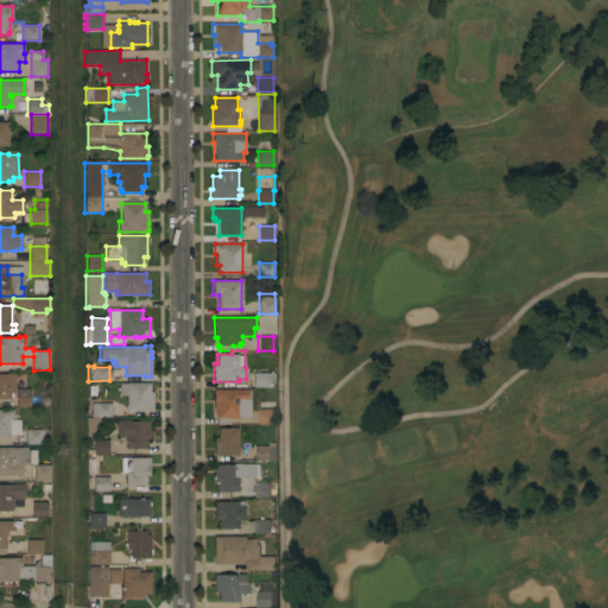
[(274,373),(274,387),(253,387),(253,373),(274,373)]
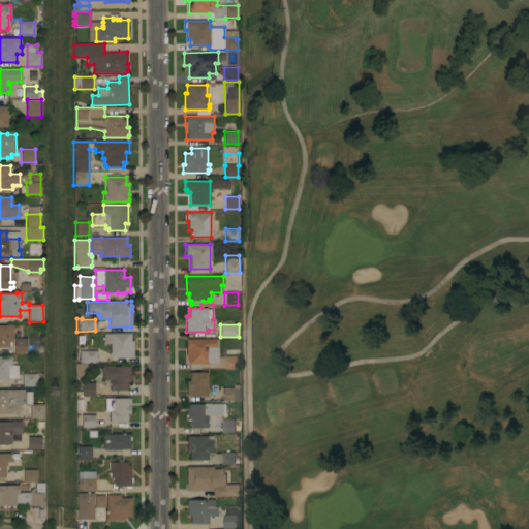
[(0,325),(13,325),(13,342),(11,342),(11,346),(9,346),(9,347),(0,347),(0,325)]
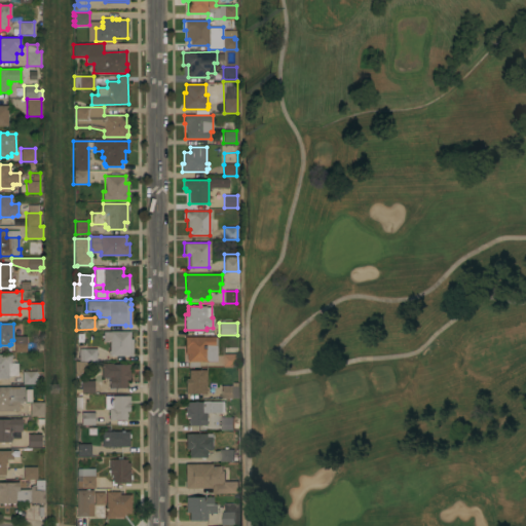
[(110,341),(108,341),(103,341),(103,331),(130,332),(129,339),(133,339),(133,355),(109,355),(109,353),(109,350),(110,341)]
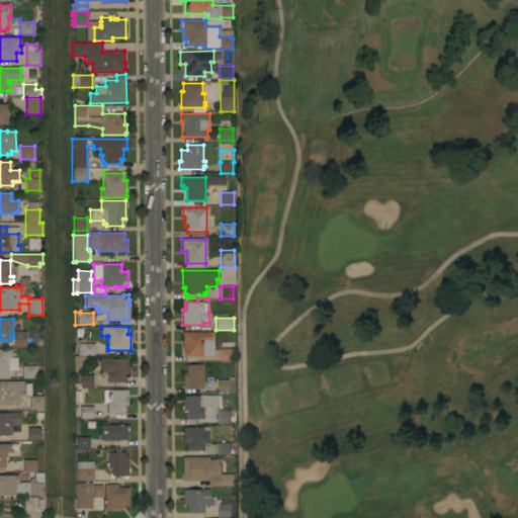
[(85,340),(73,340),(73,327),(85,327),(85,340)]
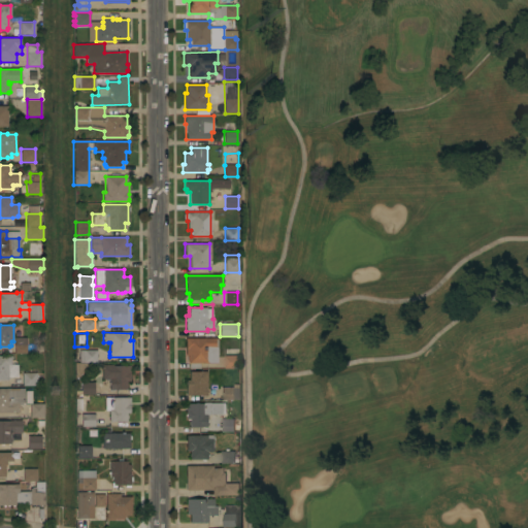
[(27,353),(14,353),(14,337),(27,337),(27,353)]
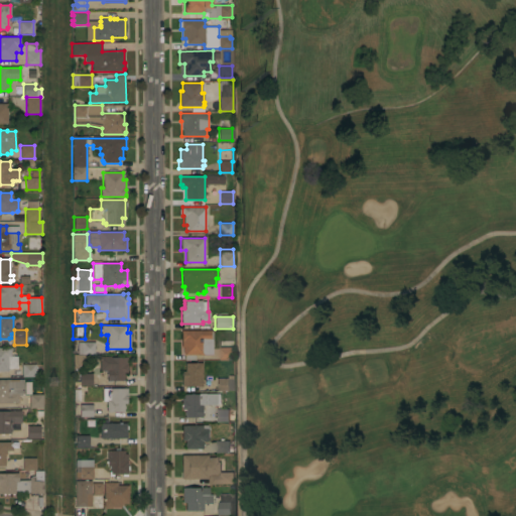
[(213,331),(213,340),(212,340),(212,355),(196,355),(196,360),(184,360),(184,355),(183,355),(183,348),(181,348),(181,331),(213,331)]
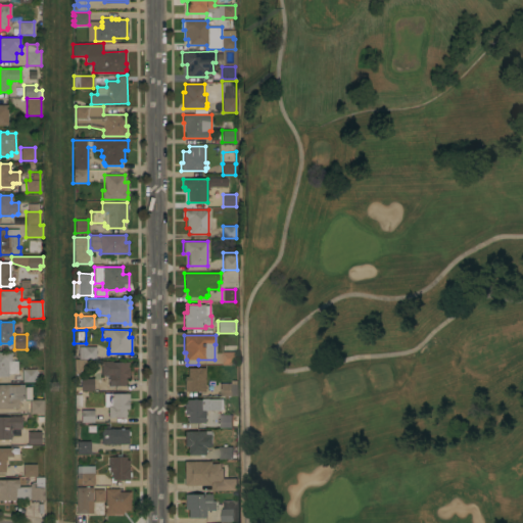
[(75,360),(79,360),(79,346),(96,346),(96,360),(84,360),(84,367),(82,367),(82,373),(75,373),(75,360)]
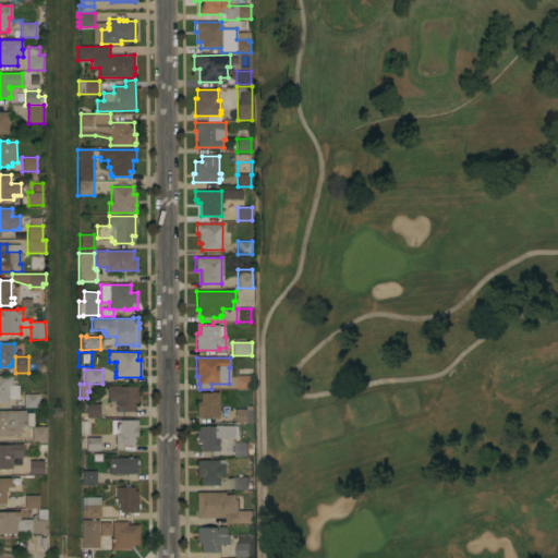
[(253,375),(253,389),(238,389),(238,375),(253,375)]
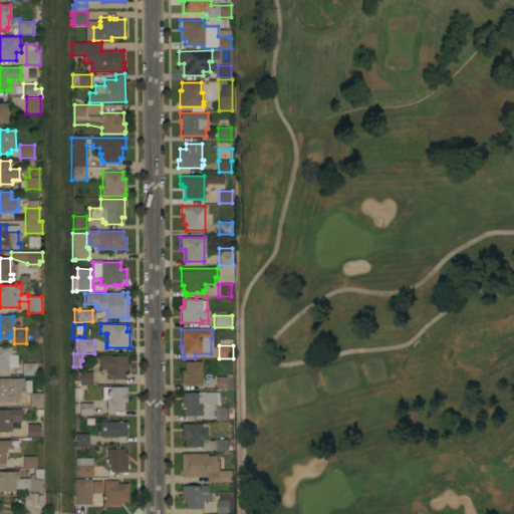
[(0,346),(11,346),(11,355),(8,355),(8,369),(0,369),(0,346)]
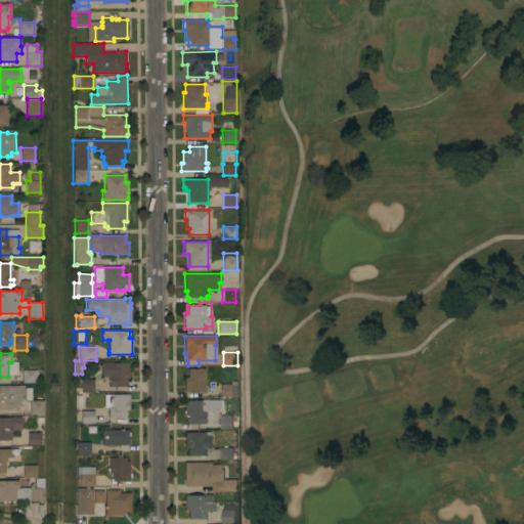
[(129,379),(126,379),(126,387),(108,387),(108,376),(101,376),(101,361),(113,361),(113,362),(129,362),(129,379)]
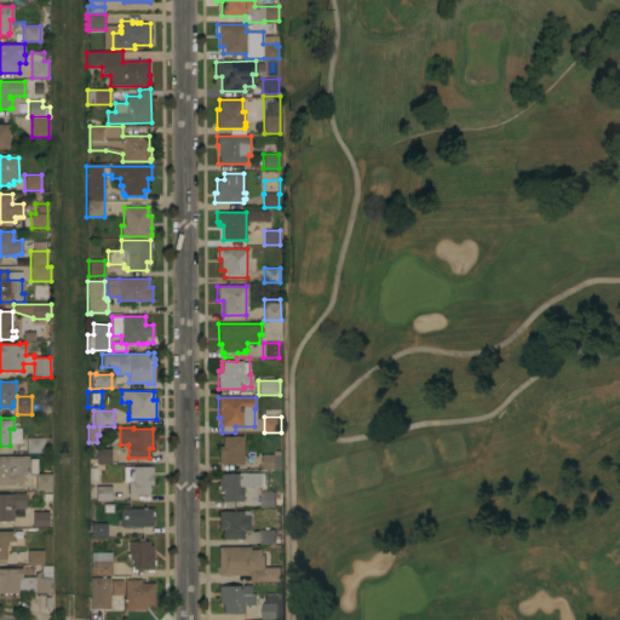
[(223,436),(244,436),(244,464),(218,464),(218,446),(223,446),(223,436)]
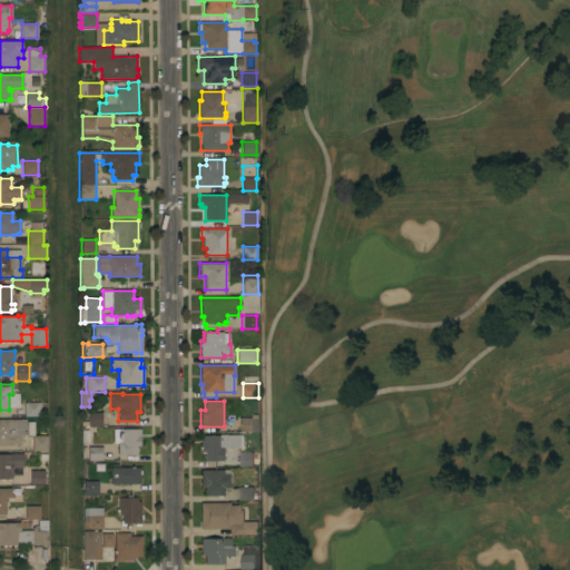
[(40,416),(25,416),(25,402),(39,402),(40,416)]
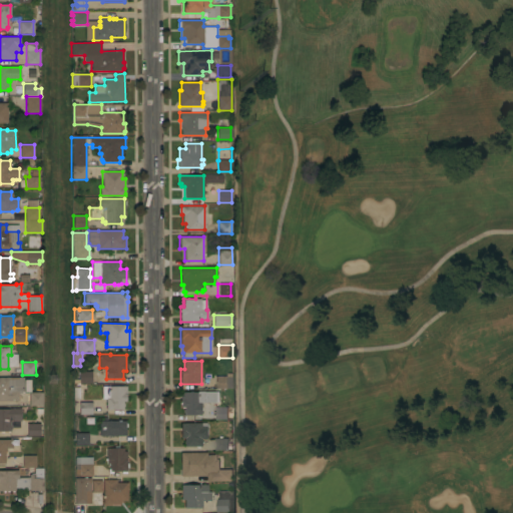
[(92,383),(79,383),(79,372),(91,371),(92,383)]
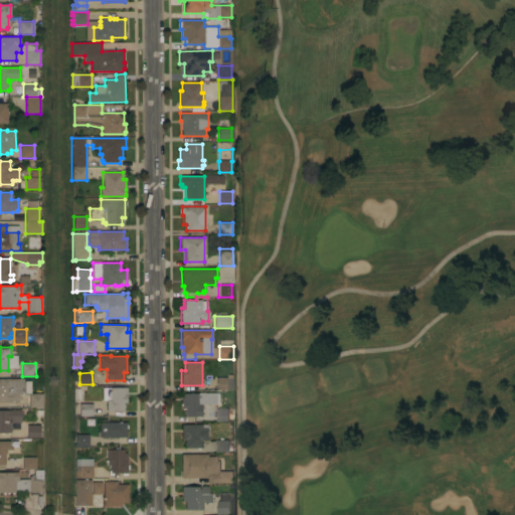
[(228,378),(229,374),(234,375),(234,390),(216,390),(216,377),(228,378)]
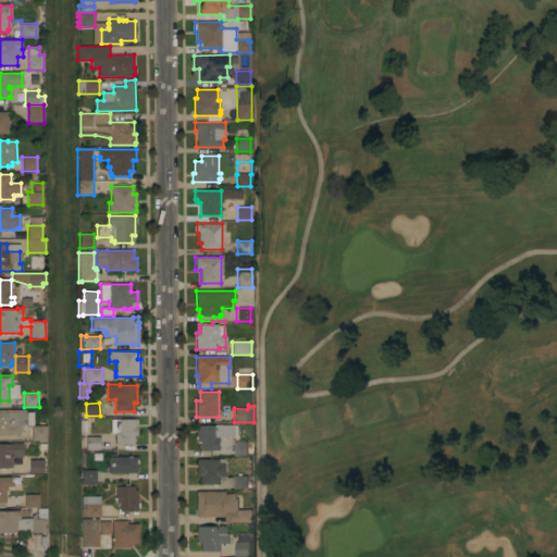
[(0,409),(25,409),(25,425),(24,425),(24,428),(20,428),(20,435),(0,435),(0,409)]
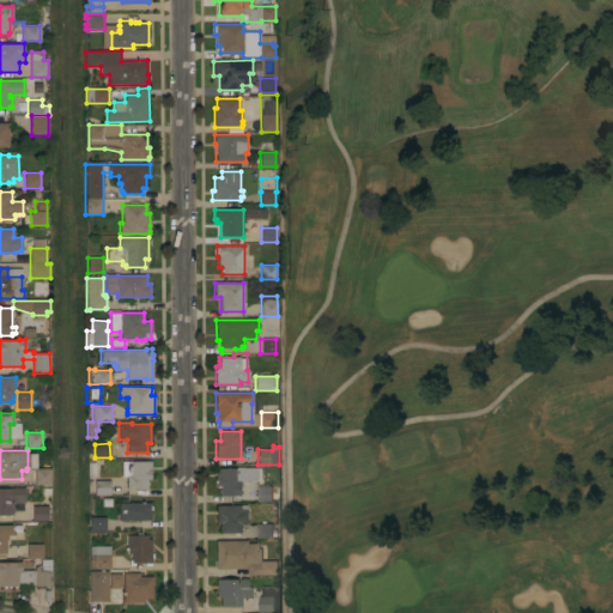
[(122,461),(151,461),(151,471),(151,480),(147,480),(147,481),(149,481),(149,486),(147,486),(147,490),(127,490),(127,477),(122,477),(122,461)]
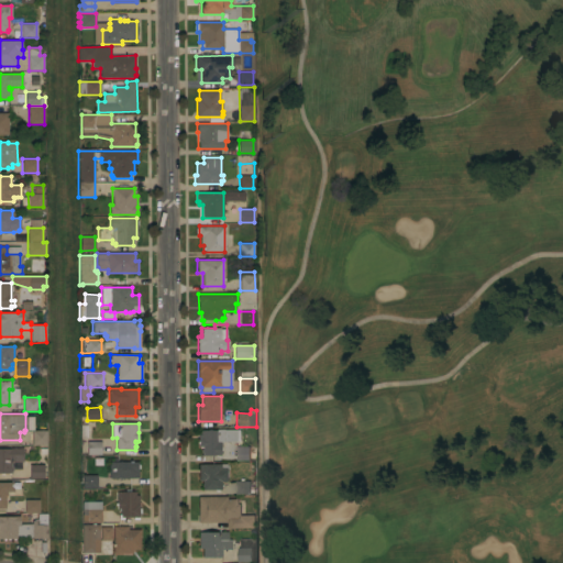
[(202,455),(202,453),(201,453),(201,449),(202,449),(202,446),(198,446),(198,430),(242,429),(242,441),(220,441),(221,453),(234,453),(234,449),(236,449),(236,446),(257,448),(257,459),(251,459),(251,461),(236,461),(236,459),(235,459),(235,460),(221,461),(221,455),(202,455)]
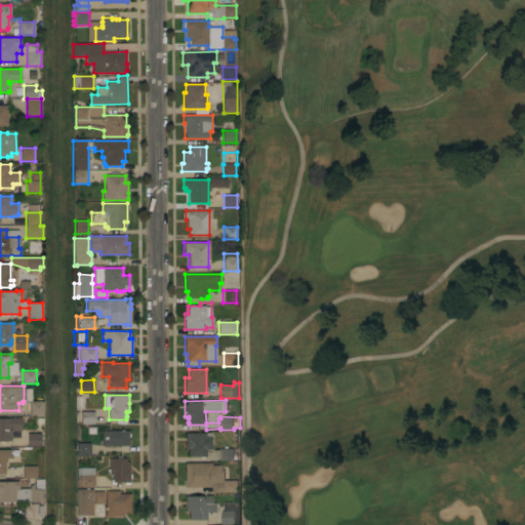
[(30,415),(30,401),(44,401),(44,415),(30,415)]
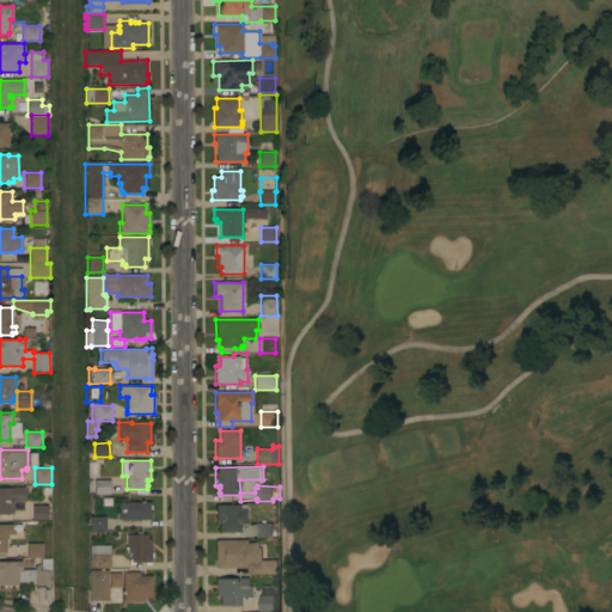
[(110,494),(95,494),(95,479),(110,479),(110,494)]
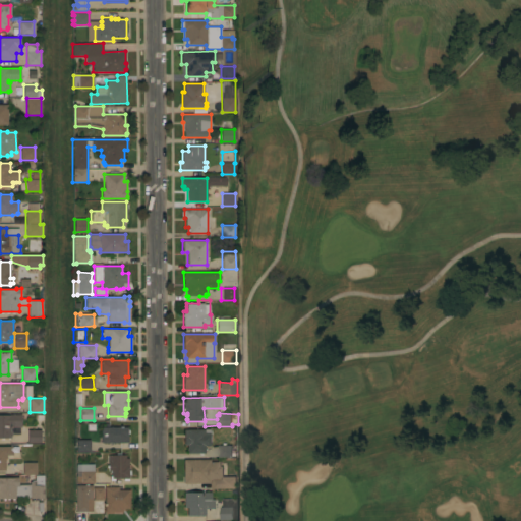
[(0,414),(21,414),(21,427),(11,427),(11,431),(12,431),(12,435),(10,435),(10,439),(0,439),(0,414)]
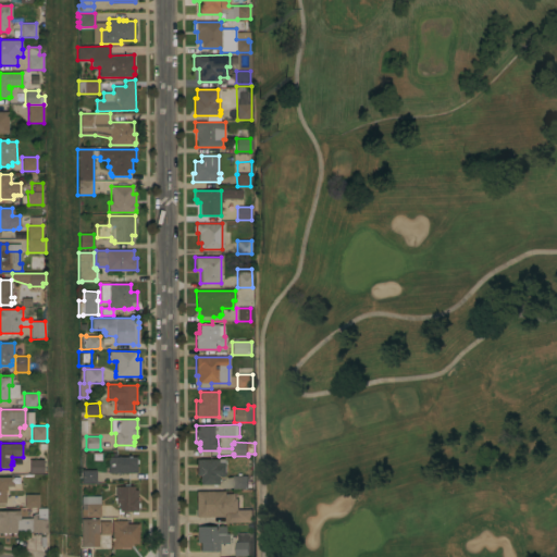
[(137,457),(137,480),(130,480),(130,473),(108,473),(108,457),(137,457)]
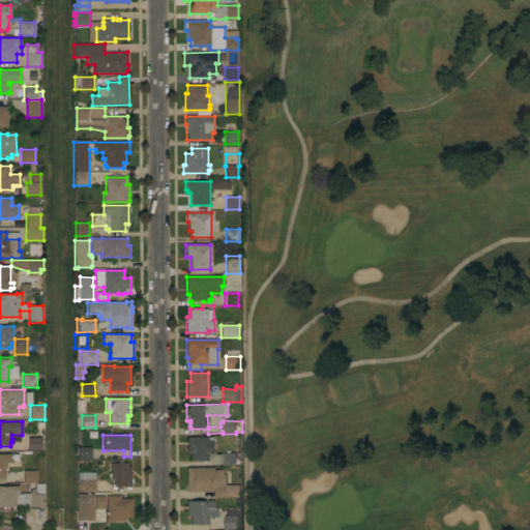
[(41,437),(41,450),(28,450),(28,438),(41,437)]
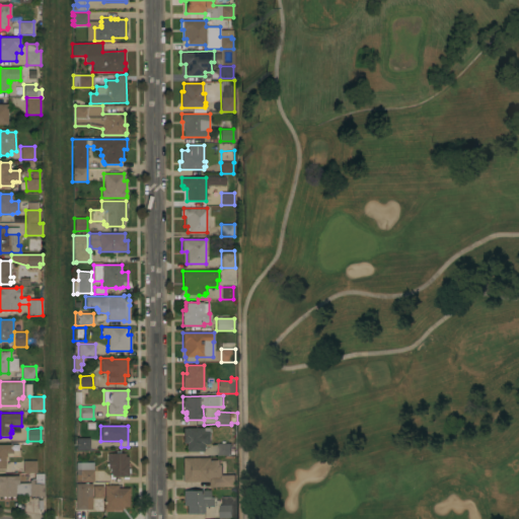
[(209,428),(210,444),(204,444),(204,451),(187,451),(187,449),(186,449),(186,445),(187,445),(187,443),(183,443),(183,428),(209,428)]
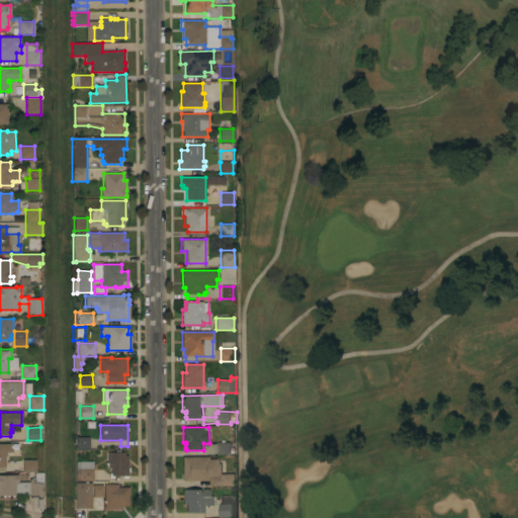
[(90,449),(75,449),(75,439),(76,439),(76,437),(89,437),(90,449)]
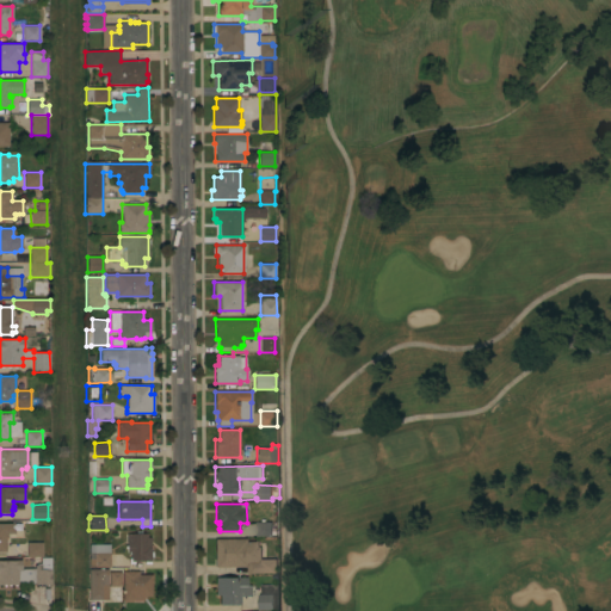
[(0,523),(24,523),(25,534),(8,534),(8,538),(6,538),(6,551),(0,551),(0,523)]
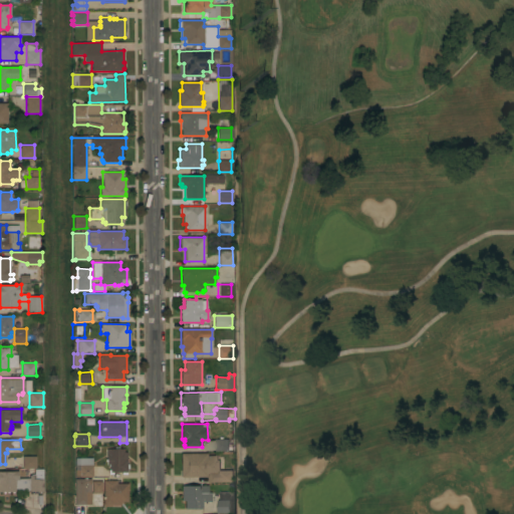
[(229,440),(229,451),(216,451),(216,440),(229,440)]
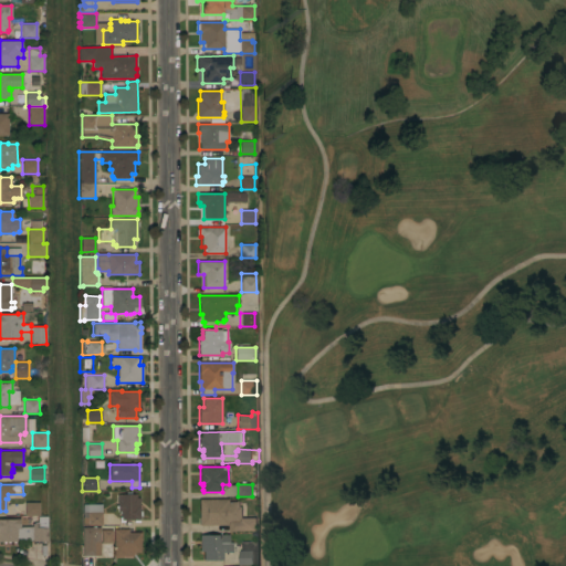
[(139,511),(142,511),(142,516),(139,516),(139,522),(134,522),(134,521),(125,521),(125,522),(119,522),(119,517),(121,517),(121,511),(117,511),(117,494),(136,494),(136,498),(140,498),(139,511)]
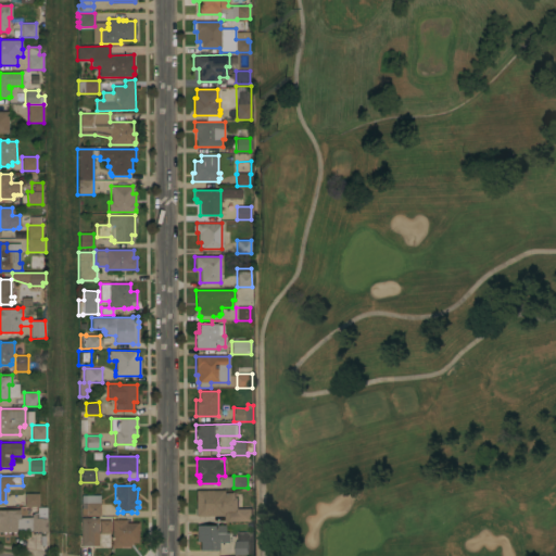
[(196,490),(224,490),(224,493),(236,493),(236,497),(238,497),(238,508),(252,508),(252,521),(224,521),(224,516),(196,516),(196,490)]
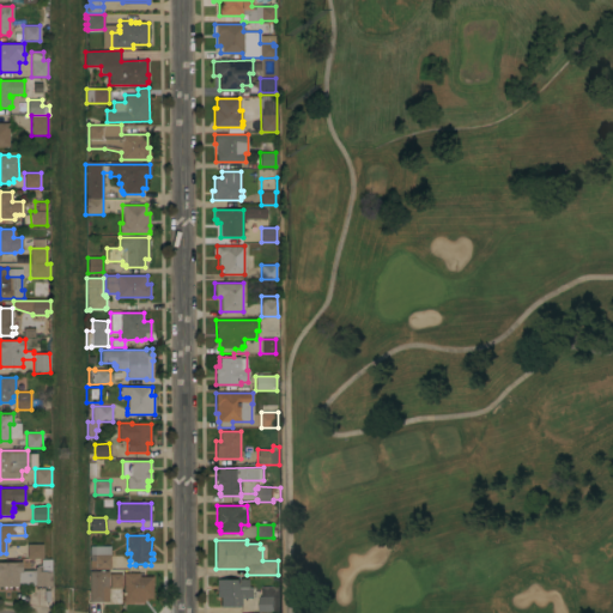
[(43,544),(43,558),(26,559),(26,544),(43,544)]
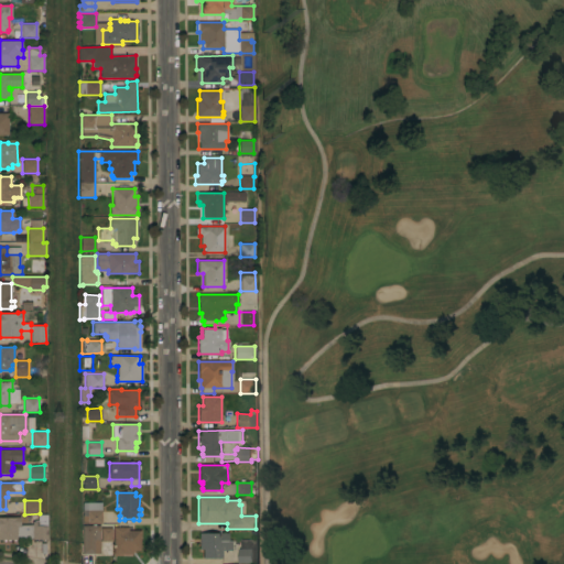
[(101,510),(101,523),(87,523),(87,510),(101,510)]
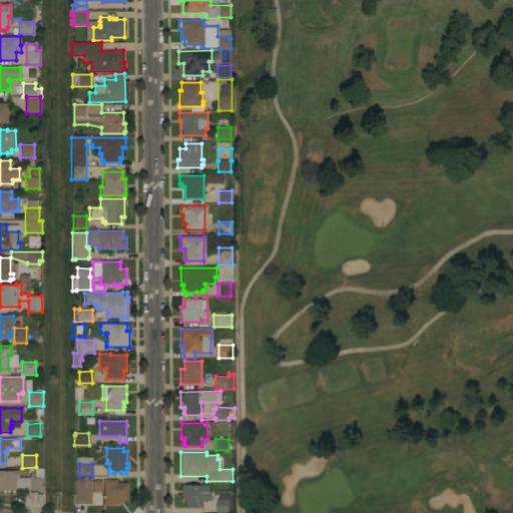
[(0,470),(18,470),(18,477),(29,477),(29,474),(43,474),(43,490),(0,490),(0,470)]
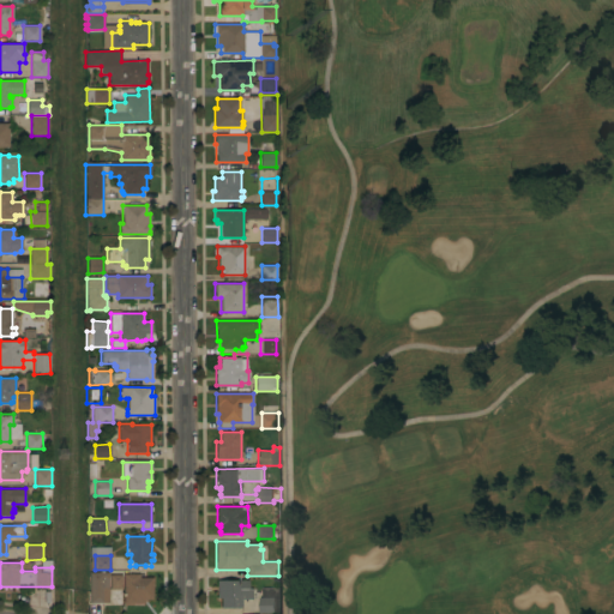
[(109,603),(90,603),(89,572),(108,572),(109,603)]
